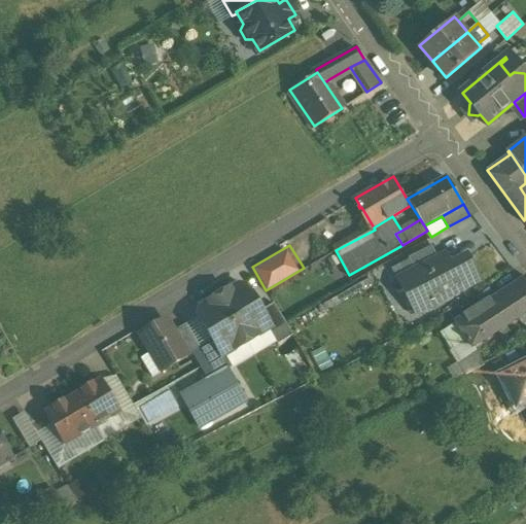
[(432,247),(410,258),(416,270),(437,258),(432,247)]
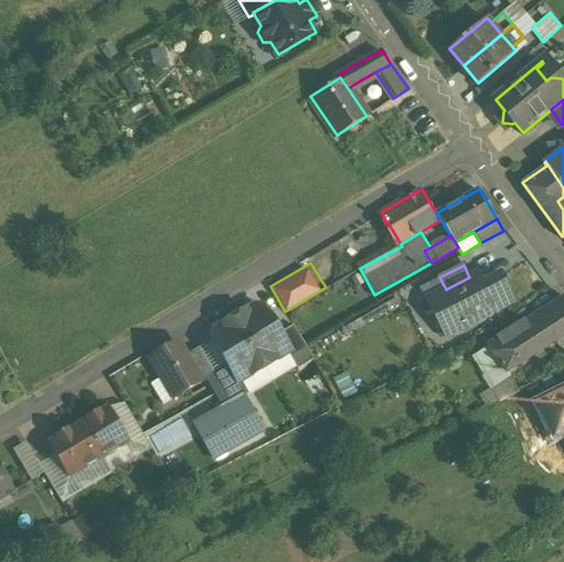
[(501,274),(485,283),(496,304),(495,305),(497,308),(514,299),(501,274)]
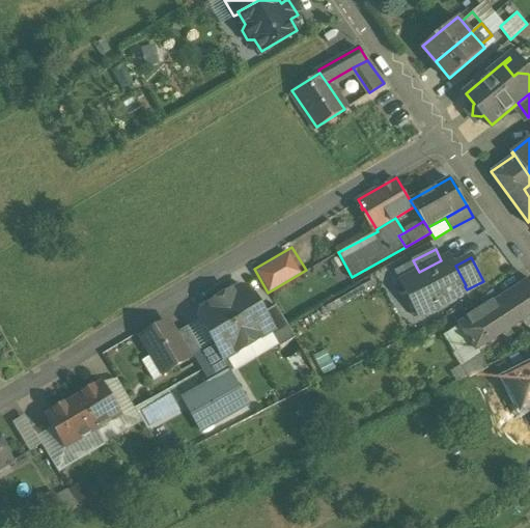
[(419,272),(410,276),(418,293),(410,297),(419,314),(436,306),(434,302),(465,286),(466,285),(455,266),(452,261),(444,266),(441,260),(419,272)]
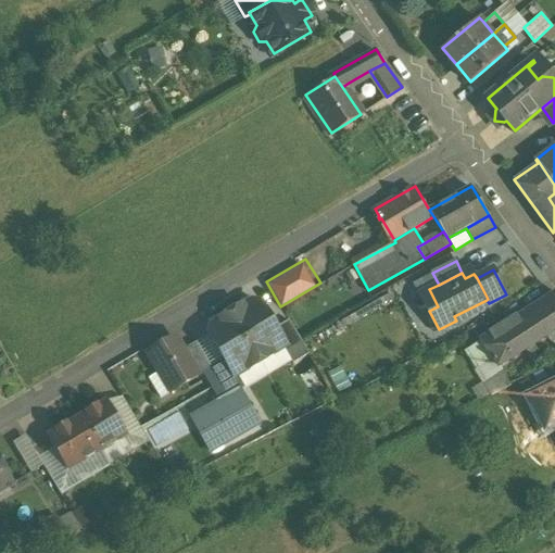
[(517,313),(480,337),(481,339),(493,357),(494,361),(495,361),(499,365),(554,329),(554,291),(517,314),(517,313)]
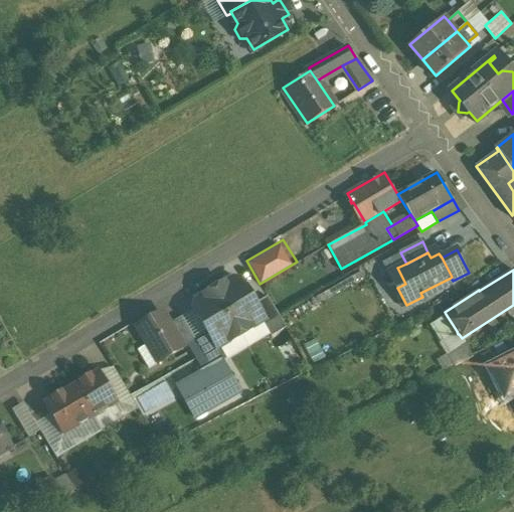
[(242,280),(235,278),(226,283),(225,281),(214,288),(242,334),(252,328),(251,326),(263,320),(264,319),(255,305),(257,304),(255,303),(242,280)]
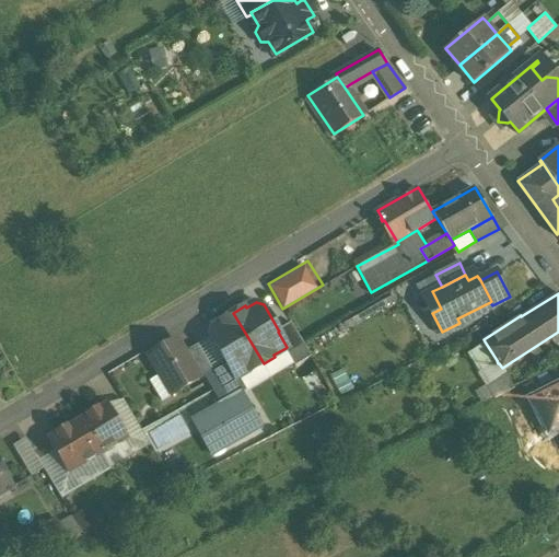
[(264,363),(233,313),(222,320),(223,321),(213,327),(211,335),(226,360),(228,361),(229,361),(239,376),(240,375),(251,369),(253,370),(264,363)]
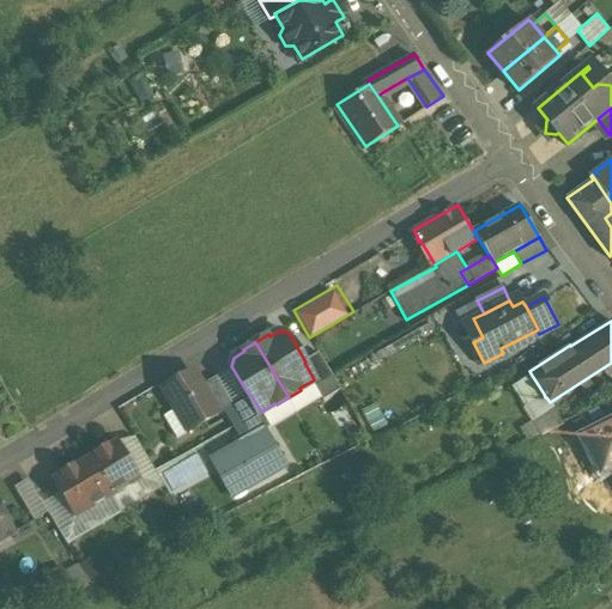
[(319,351),(304,360),(306,361),(304,363),(314,379),(313,381),(323,399),(341,388),(319,351)]
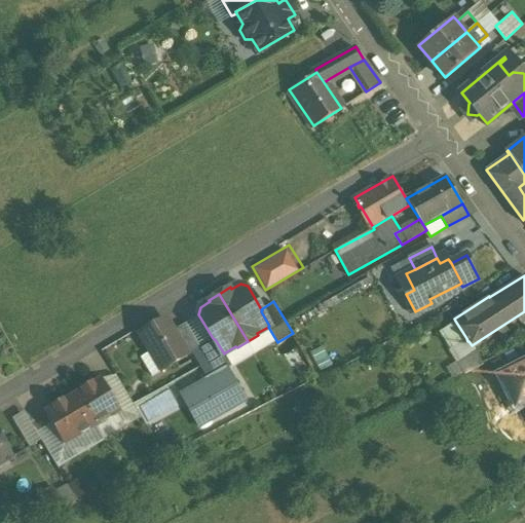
[(166,318),(141,333),(151,350),(162,369),(188,353),(174,330),(166,318)]
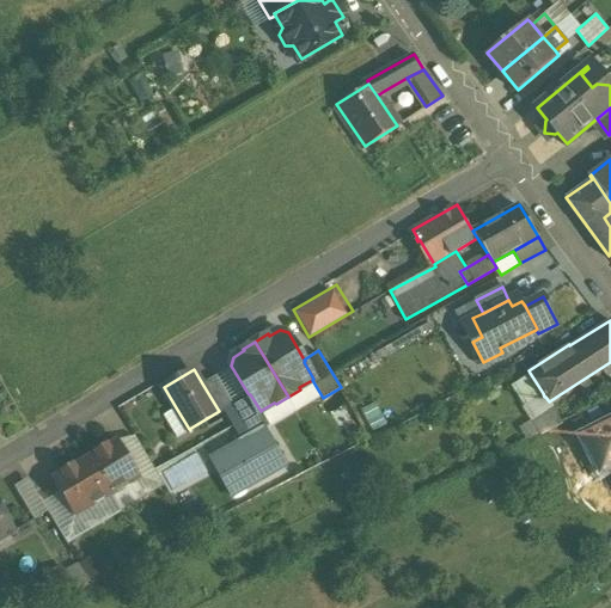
[(530,373),(513,384),(526,404),(543,393),(530,373)]
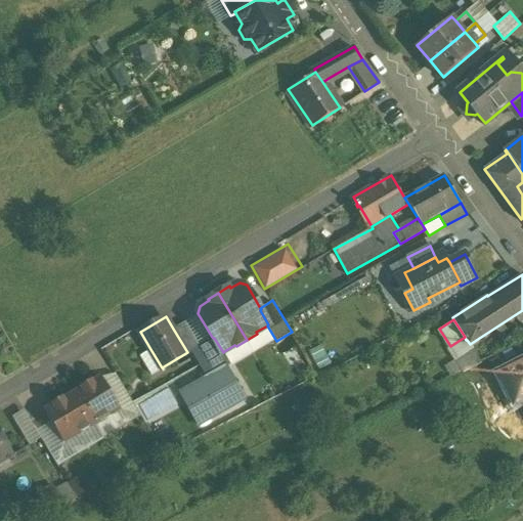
[(185,321),(173,329),(187,352),(200,344),(185,321)]
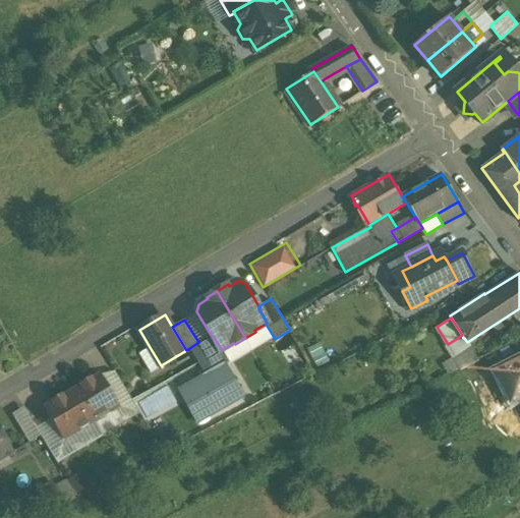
[(211,335),(198,342),(215,369),(225,363),(229,361),(223,349),(222,350),(213,336),(212,336),(211,335)]
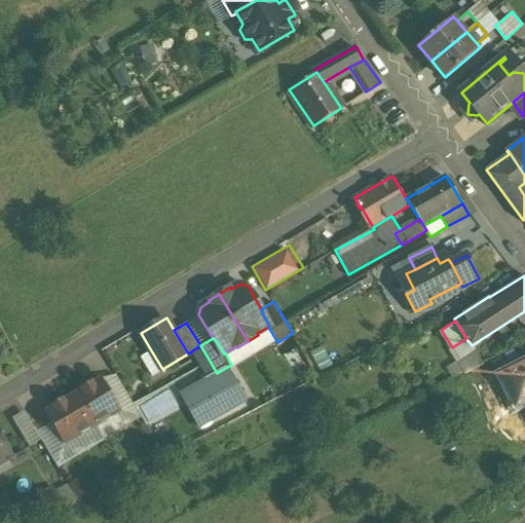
[(475,348),(457,360),(465,373),(484,363),(475,348)]
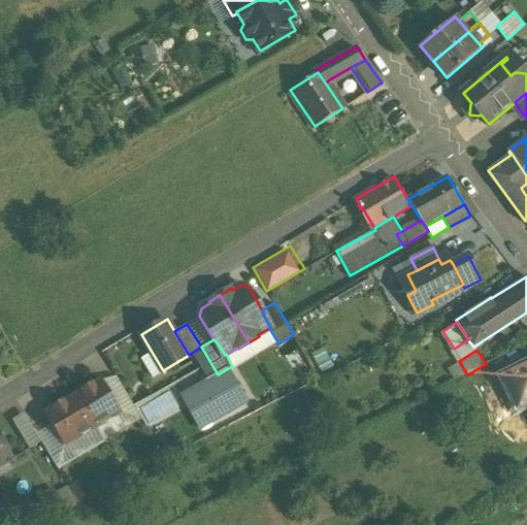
[(163,370),(152,352),(142,358),(153,376),(163,370)]
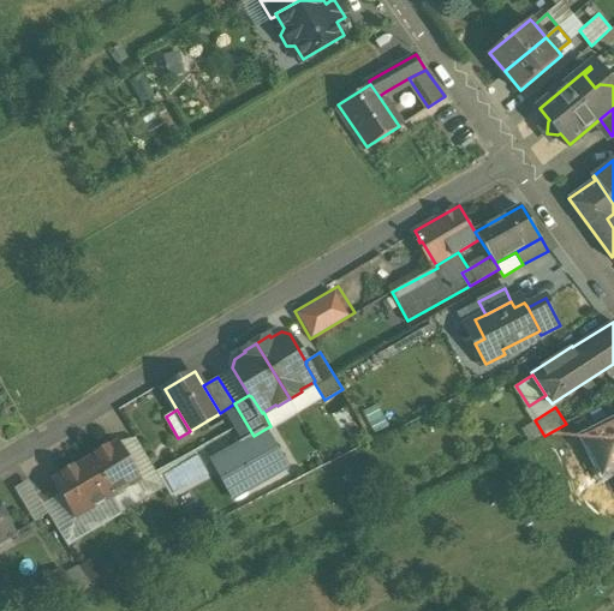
[(613,425),(586,438),(604,474),(613,469),(613,425)]
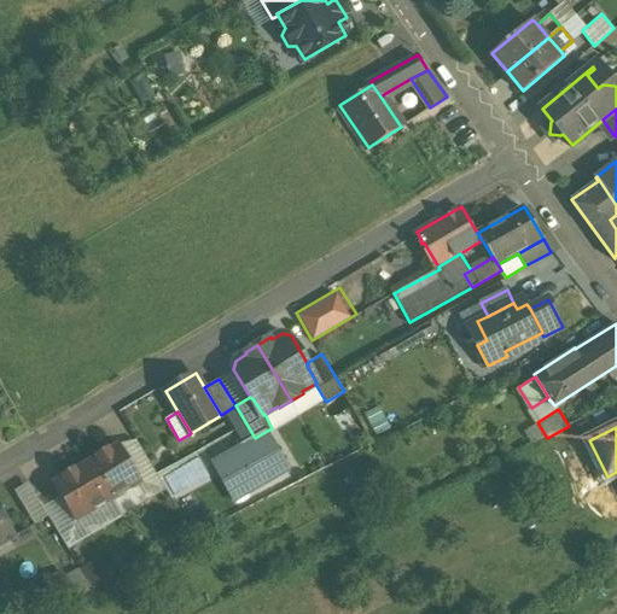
[(255,438),(245,443),(245,444),(214,461),(236,498),(289,468),(267,431),(255,438)]
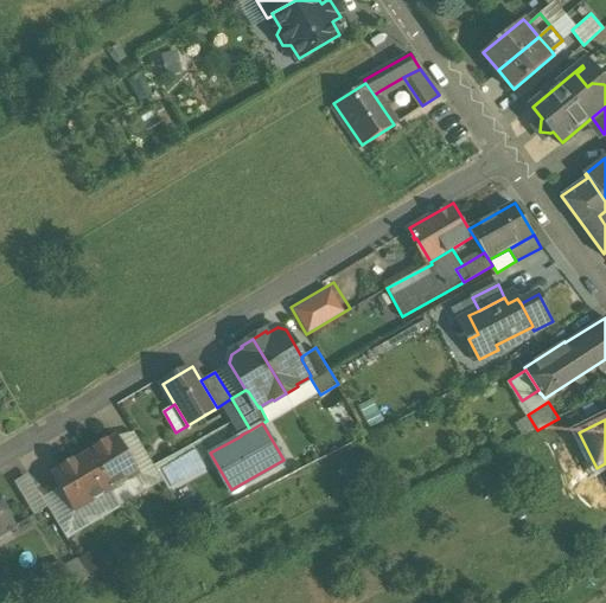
[(134,431),(119,435),(140,472),(112,489),(121,506),(164,480),(134,431)]
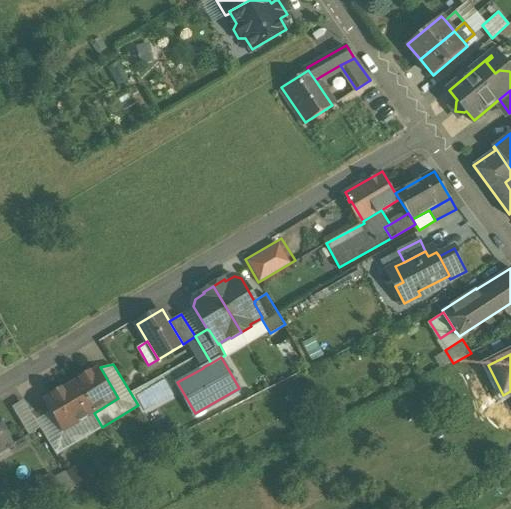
[(99,367),(75,382),(94,413),(118,398),(100,367),(99,367)]
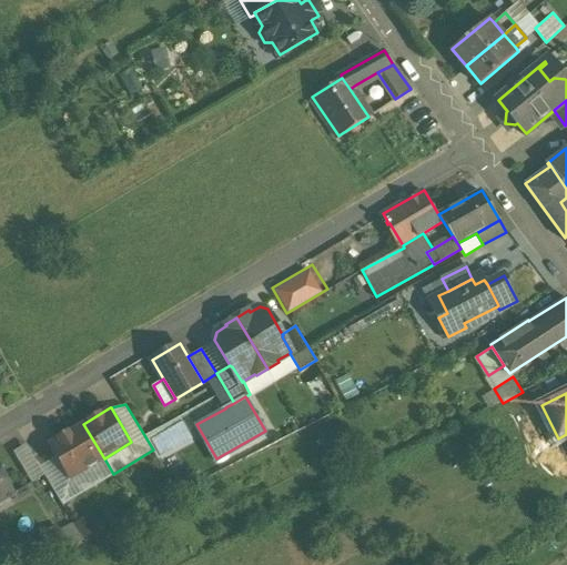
[(83,424),(49,444),(51,449),(70,478),(104,458),(83,424)]
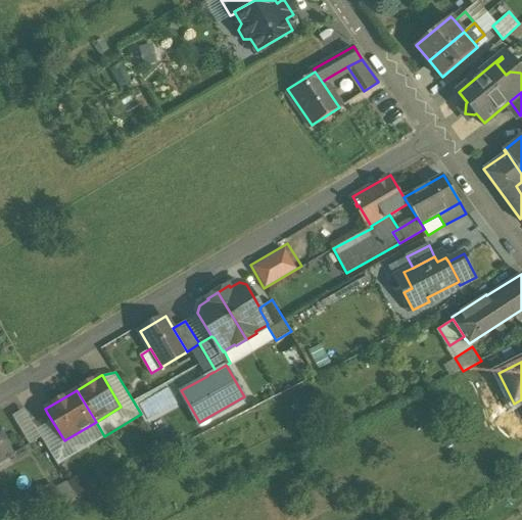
[(319,390),(295,403),(301,416),(325,404),(319,390)]
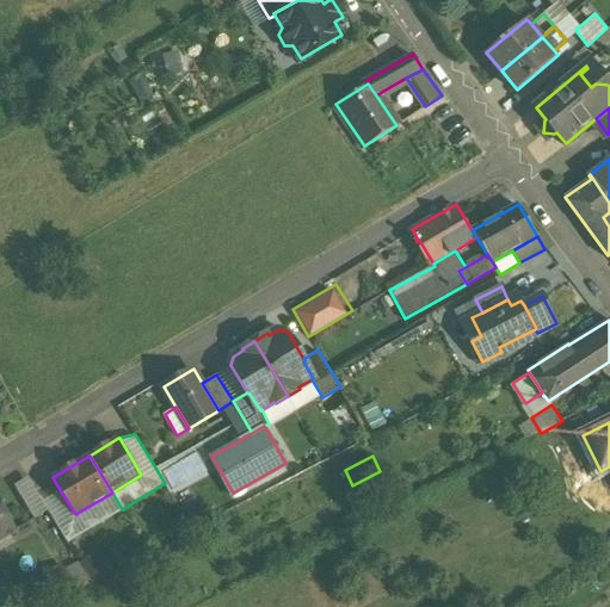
[(55,482),(41,496),(68,542),(122,509),(112,493),(75,514),(55,482)]
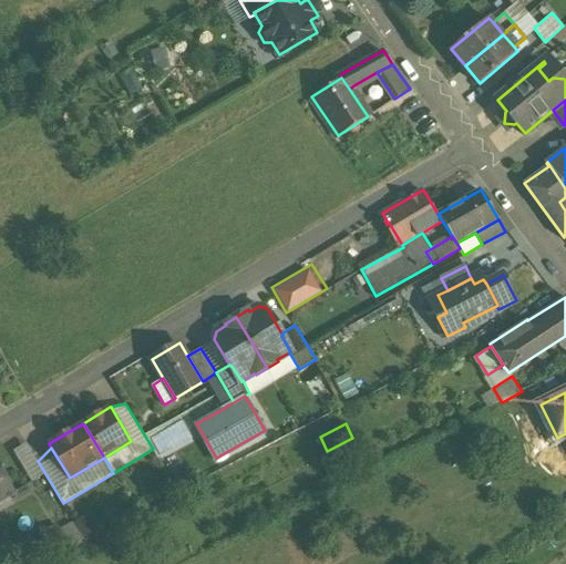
[(0,499),(13,492),(2,472),(0,473),(0,499)]
